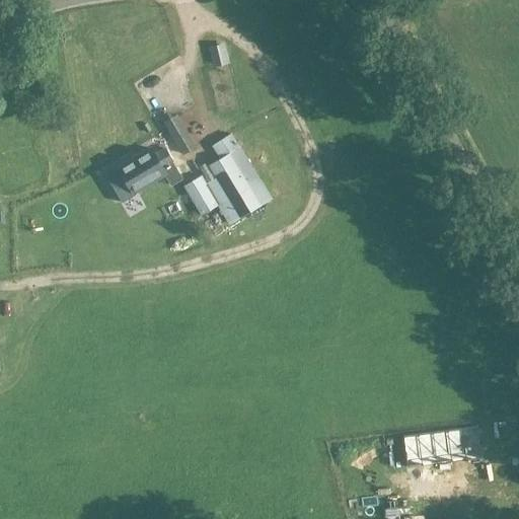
[(225,44),(209,48),(214,67),(230,63),(225,44)]
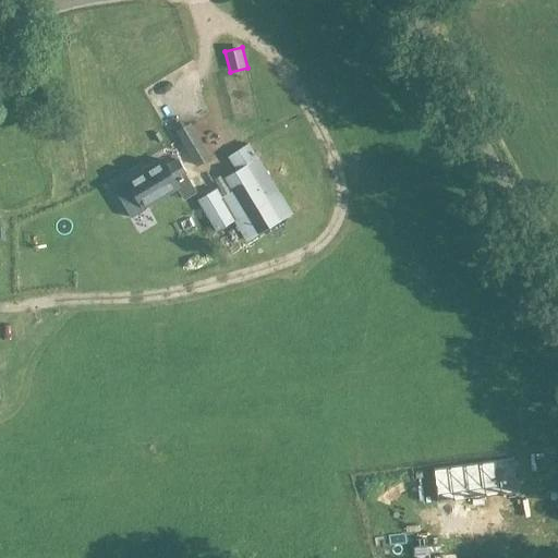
[(191,123),(177,131),(196,166),(210,157),(191,123)]
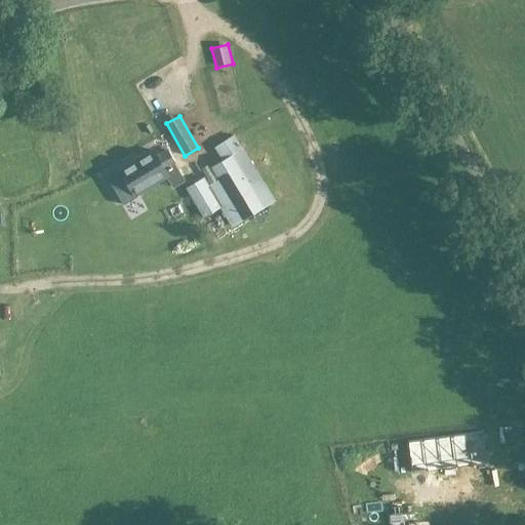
[(204,176),(185,188),(203,217),(220,207),(232,227),(264,208),(254,193),(267,186),(243,148),(234,134),(214,147),(223,160),(211,167),(215,174),(206,180),(204,176)]
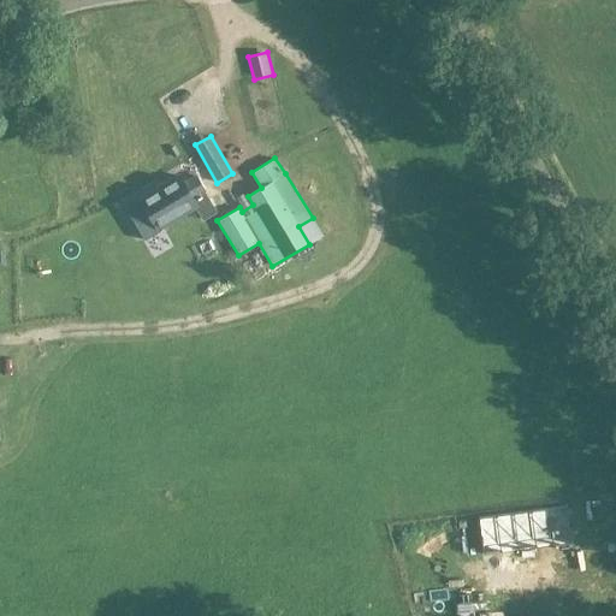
[(160,230),(159,229),(196,206),(203,219),(217,212),(203,190),(205,190),(197,177),(184,185),(179,177),(141,200),(142,201),(126,209),(144,240),(160,230)]
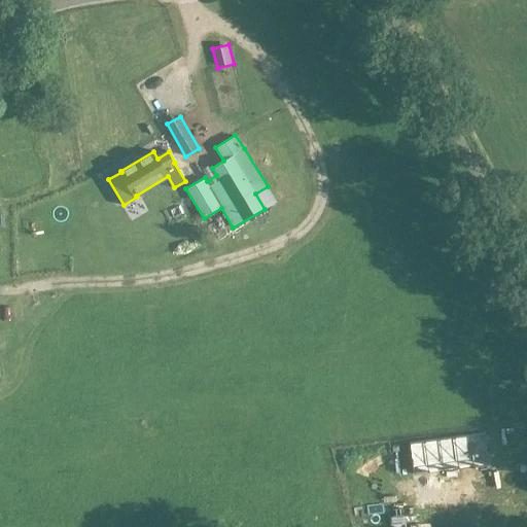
[(31,295),(0,296),(0,331),(33,329),(31,295)]
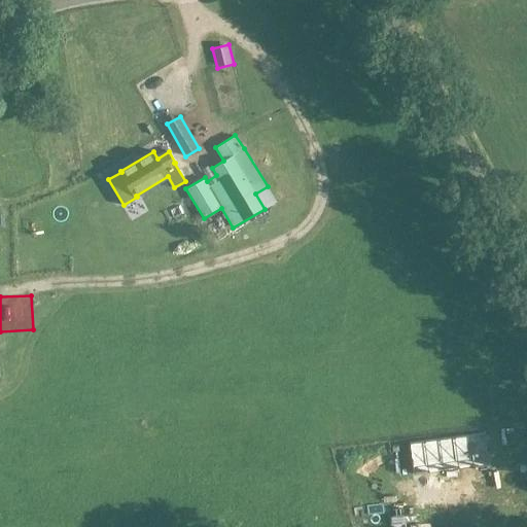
[(489,466),(485,433),(409,444),(414,476),(489,466)]
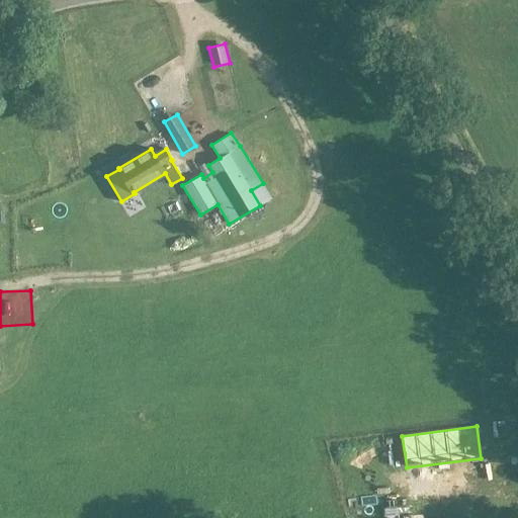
[(517,427),(493,431),(495,449),(517,445),(517,427)]
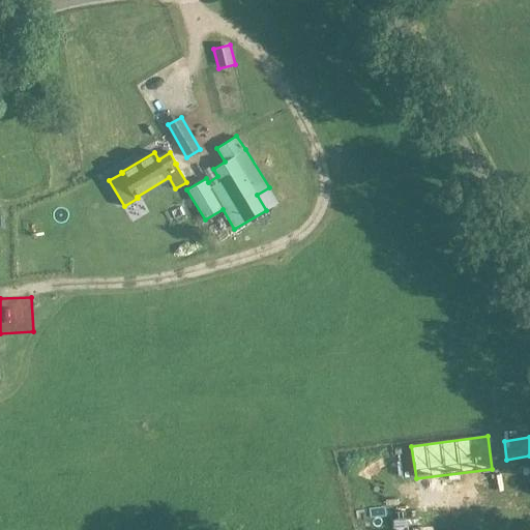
[(352,495),(382,492),(381,484),(401,482),(400,470),(375,473),(374,462),(348,464),(352,495)]
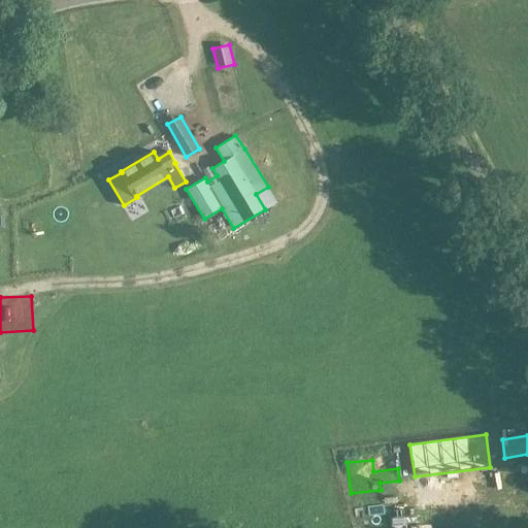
[(53,479),(53,467),(33,467),(33,480),(53,479)]
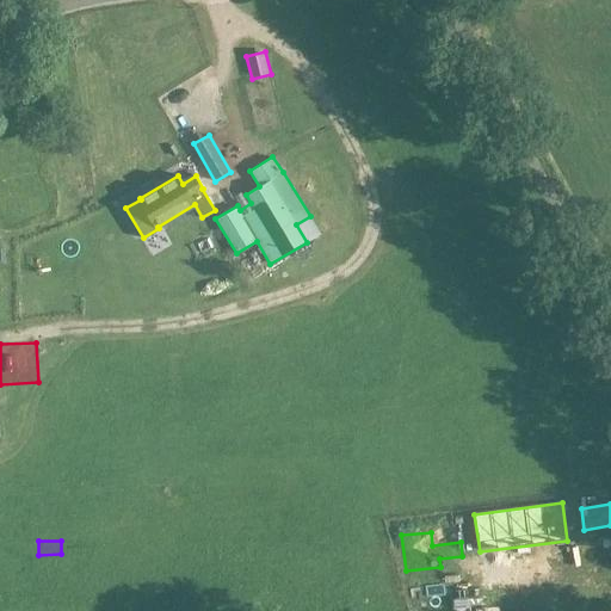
[(534,545),(534,566),(588,563),(587,543),(534,545)]
